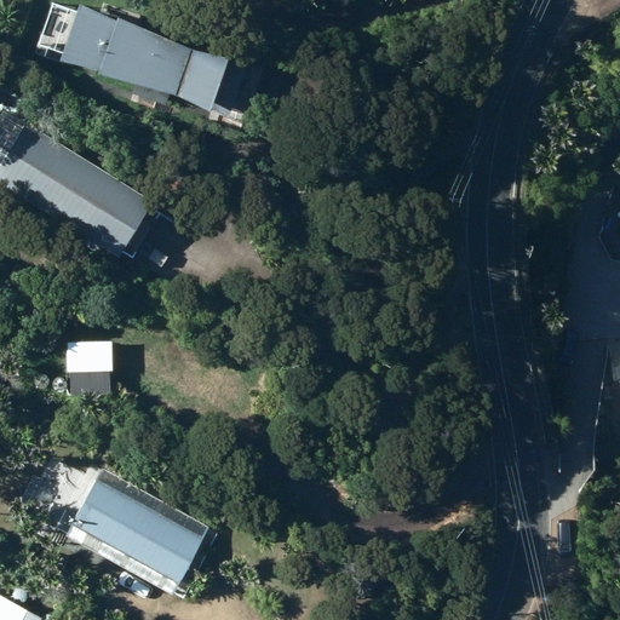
[(67,72),(230,132),(250,80),(87,19),(67,72)]
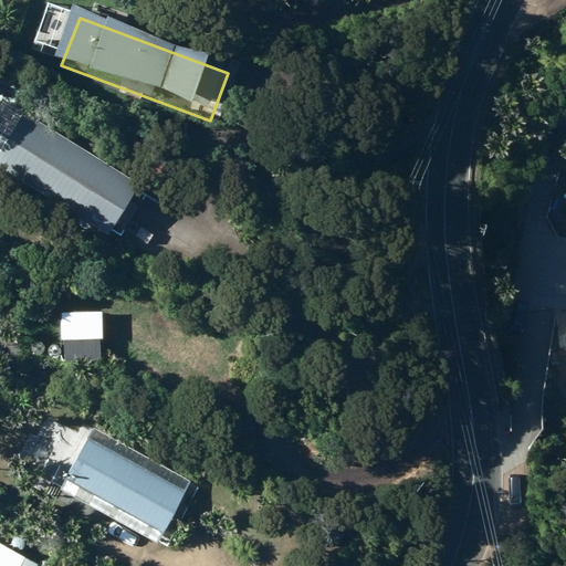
[(133,190),(94,166),(29,126),(0,171),(0,178),(62,217),(102,241),(133,190)]
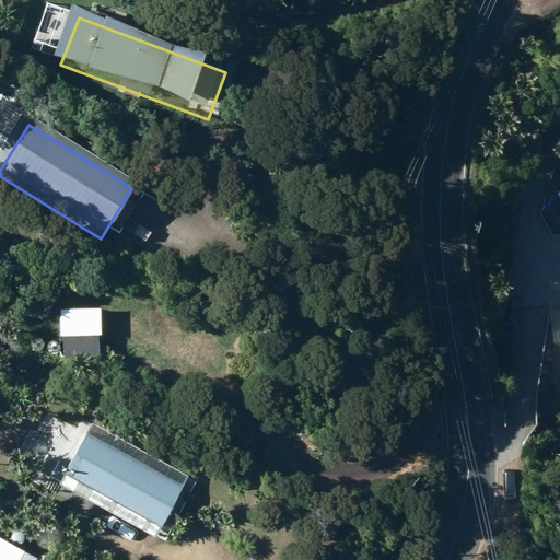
[(10,354),(66,358),(67,339),(11,336),(10,354)]
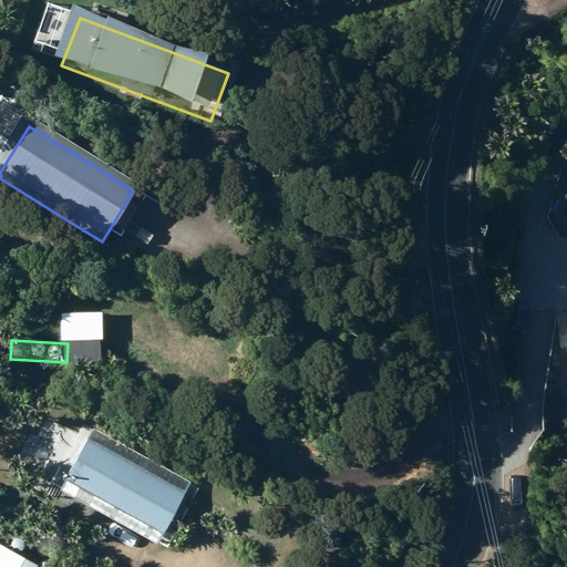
[(157,545),(192,483),(92,426),(68,472),(75,475),(79,490),(74,497),(157,545)]
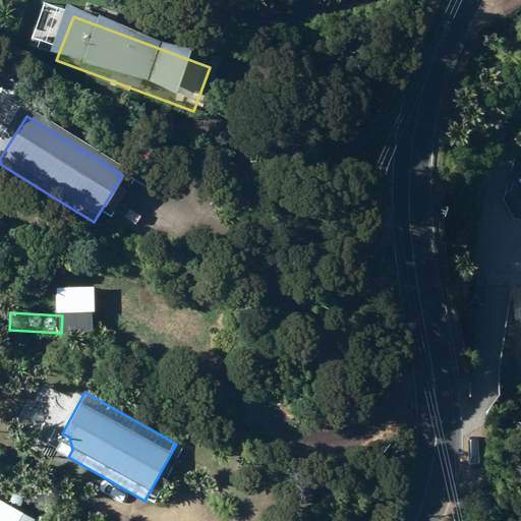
[(34,520),(0,501),(0,520),(34,520)]
